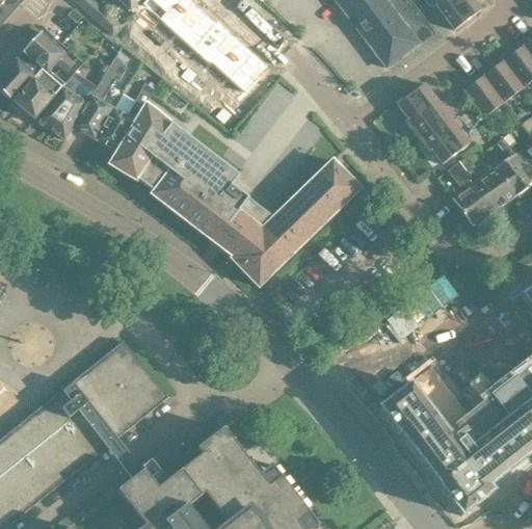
[(0,0),(0,23),(20,0),(0,0)]
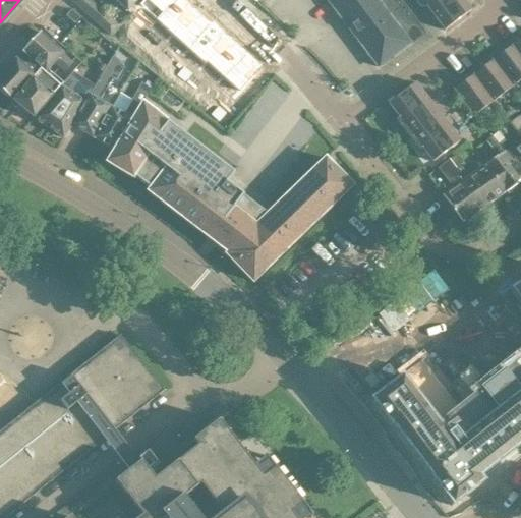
[(73,0),(111,33),(119,22),(110,14),(94,0),(73,0)]
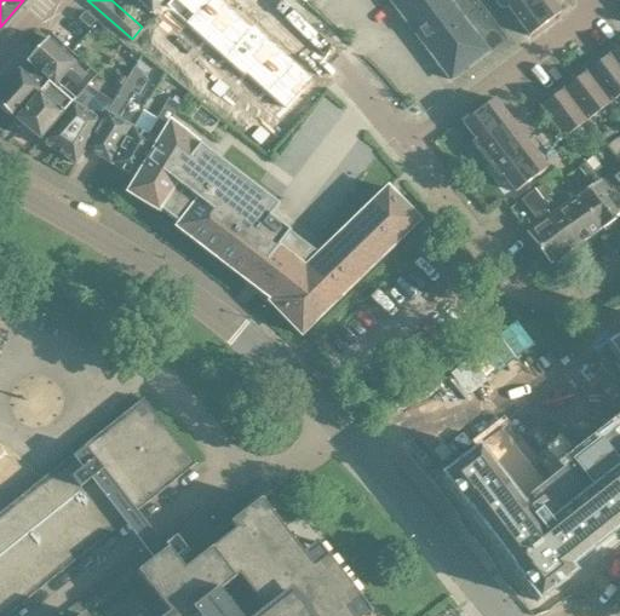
[(141,0),(151,10),(160,0),(141,0)]
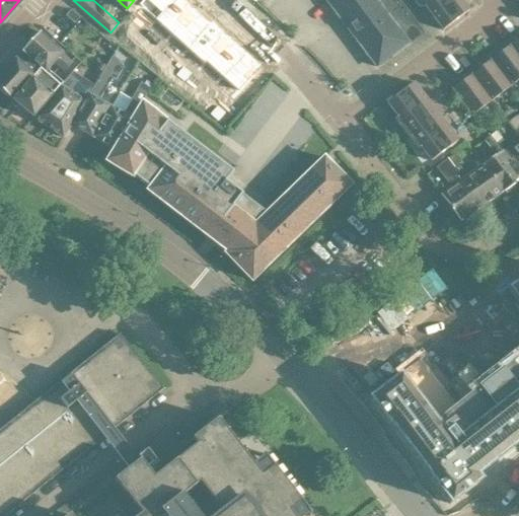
[(143,0),(157,14),(173,28),(197,4),(192,0),(143,0)]
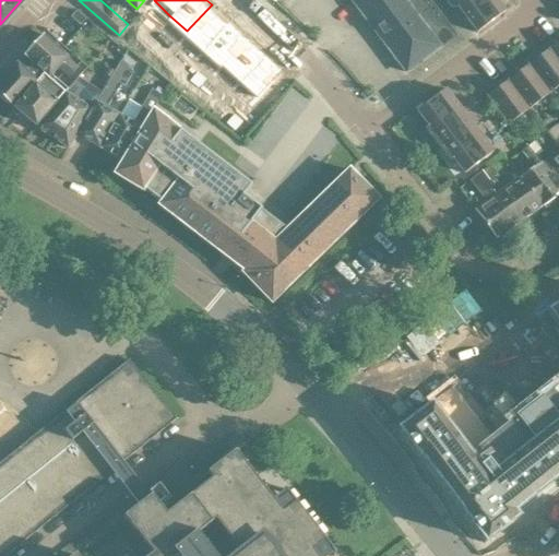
[(455,33),(429,0),(354,0),(406,69),(455,33)]
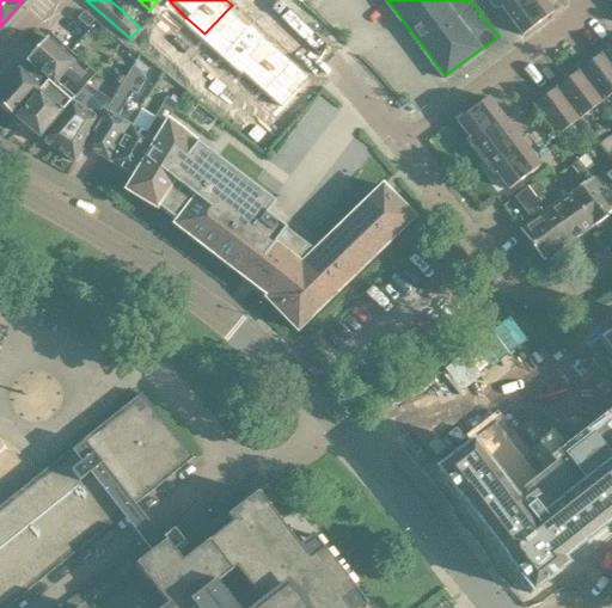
[(507,0),(501,5),(522,32),(554,8),(546,0),(507,0)]
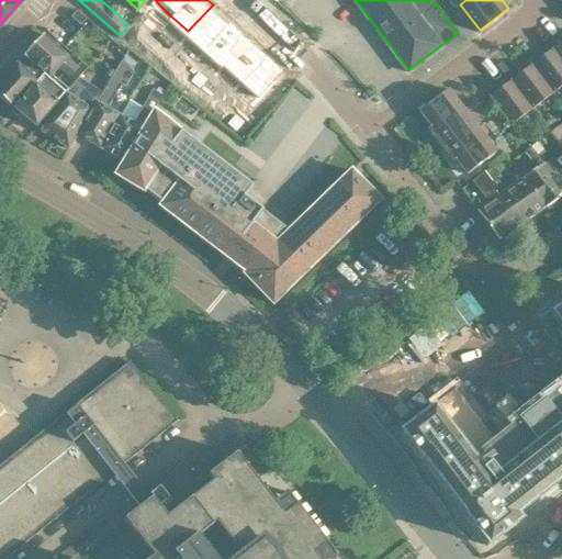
[(213,4),(188,31),(205,47),(223,64),(225,62),(249,34),(232,19),(231,20),(213,4)]
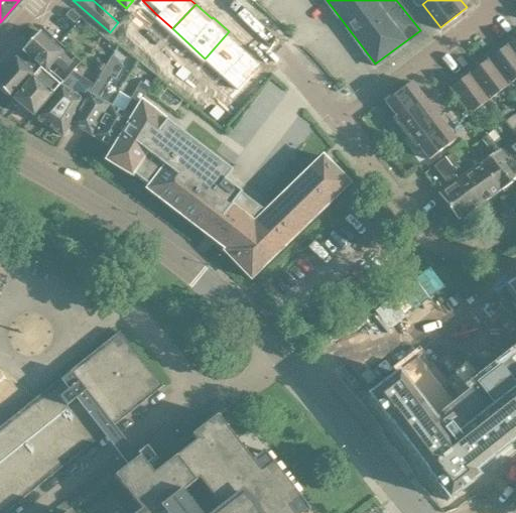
[(71,7),(65,13),(74,21),(80,15),(71,7)]
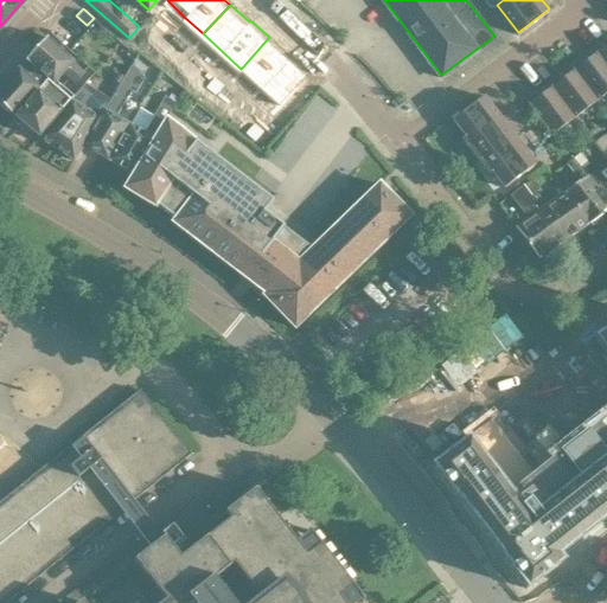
[(136,8),(128,17),(139,26),(147,18),(136,8)]
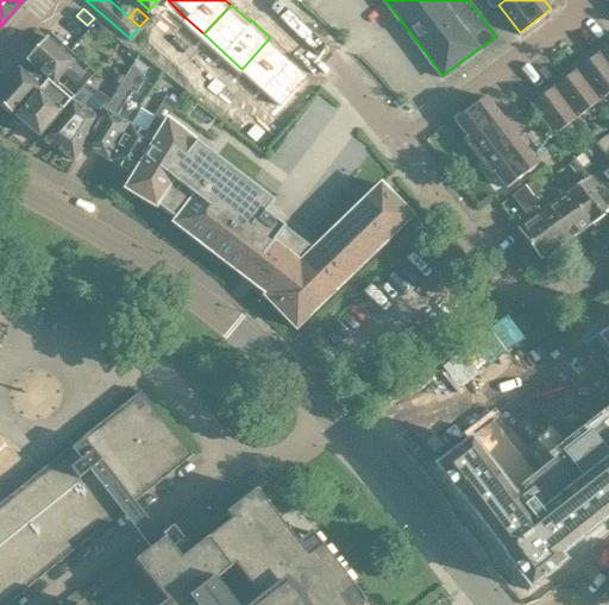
[(46,35),(32,49),(61,75),(64,71),(76,82),(86,71),(74,61),(74,60),(64,50),(46,35)]
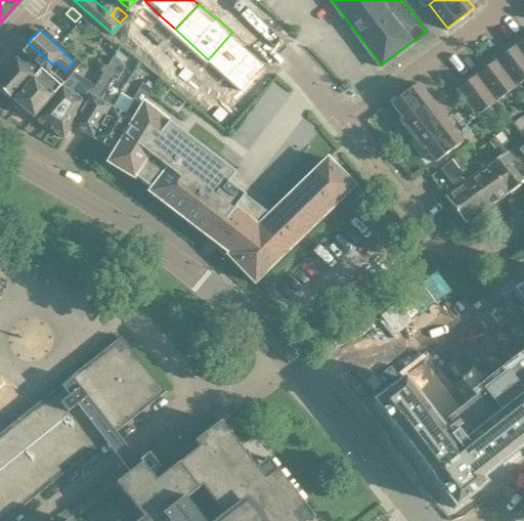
[(128,30),(121,38),(130,46),(137,37),(128,30)]
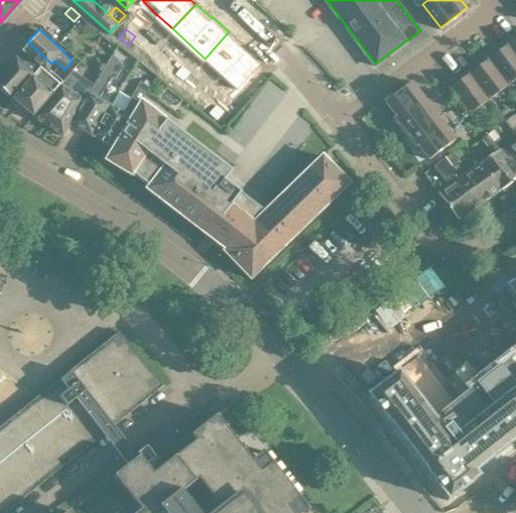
[(229,31),(207,56),(222,72),(239,87),(262,61),(245,46),(229,31)]
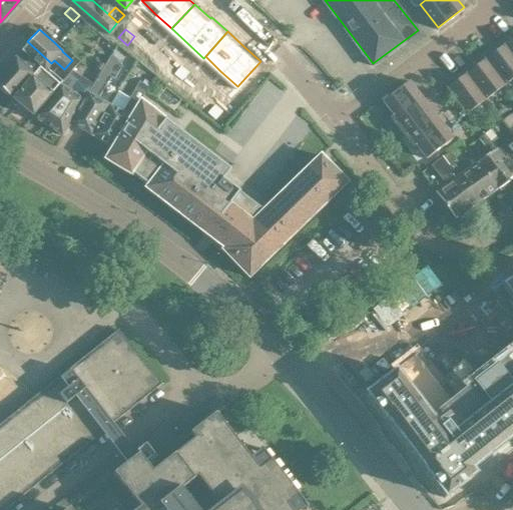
[(134,36),(127,45),(135,50),(141,42),(134,36)]
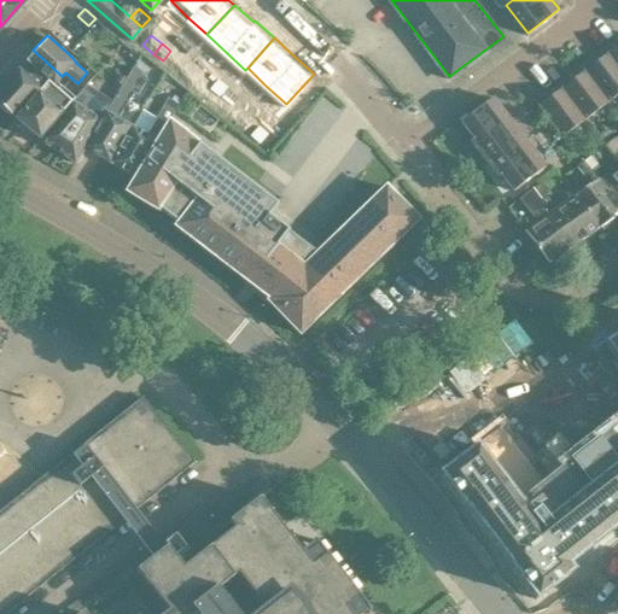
[(62,76),(33,50),(19,65),(42,86),(48,79),(54,85),(62,76)]
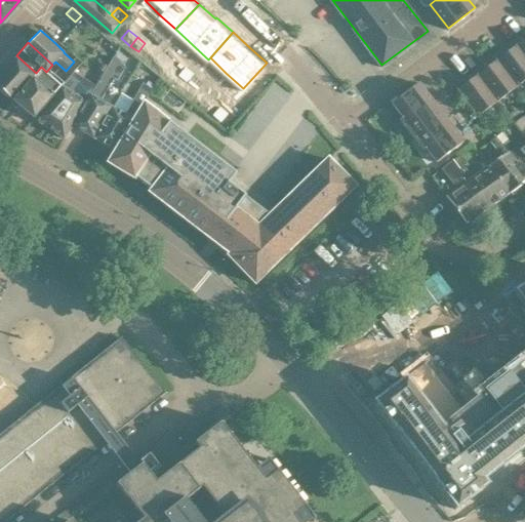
[(145,43),(138,51),(146,57),(153,48),(145,43)]
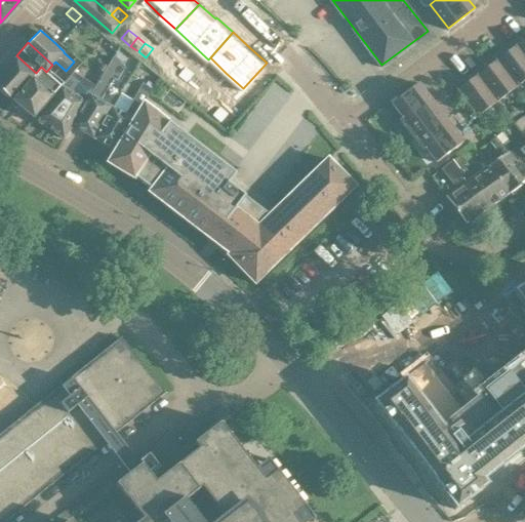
[(524,54),(517,43),(496,57),(517,84),(524,78),(524,54)]
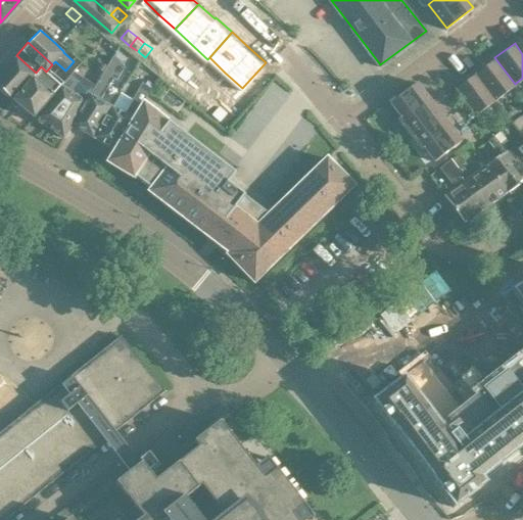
[(152,48),(145,57),(152,63),(159,54),(152,48)]
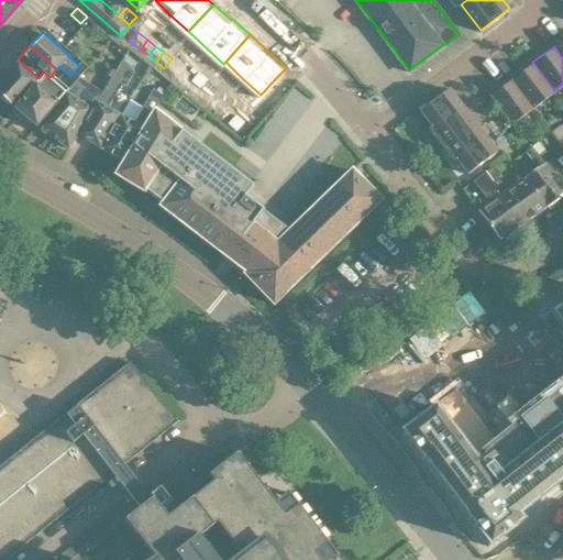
[(172,58),(164,68),(173,74),(179,65),(172,58)]
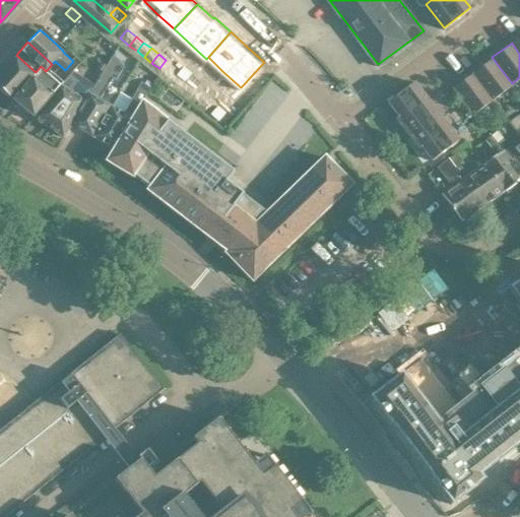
[(36,72),(16,55),(5,67),(25,85),(36,72)]
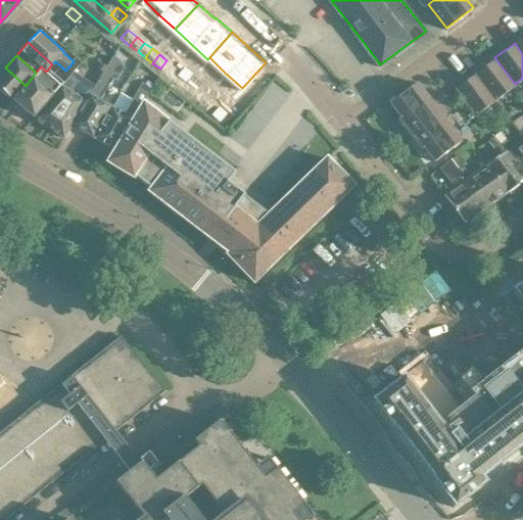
[(112,55),(86,101),(73,123),(94,135),(112,105),(99,98),(113,76),(116,78),(125,66),(112,55)]
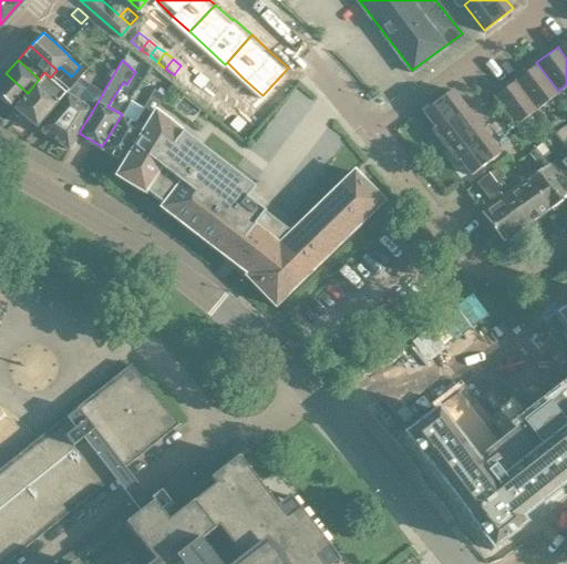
[(536,62),(515,79),(537,108),(558,91),(536,62)]
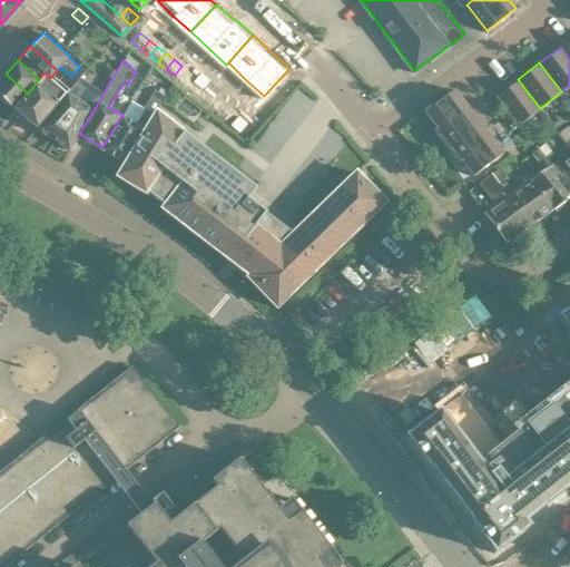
[(76,80),(66,91),(37,127),(70,148),(79,134),(94,110),(77,99),(82,89),(81,88),(96,71),(89,65),(85,70),(85,71),(76,80)]
